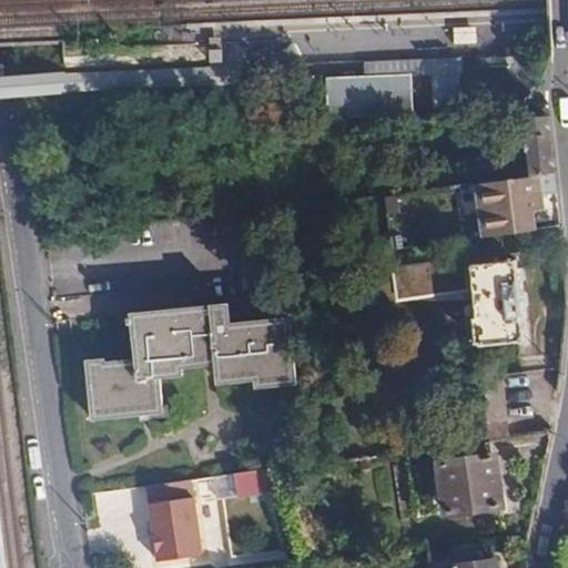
[(217,41),(211,41),(212,56),(219,56),(225,56),(224,40),(217,41)]
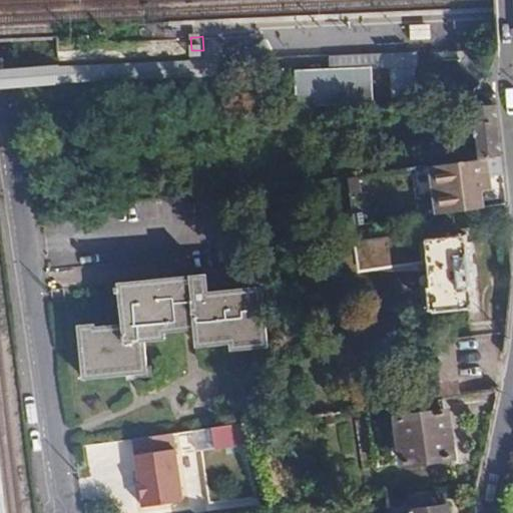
[(498,103),(478,105),(478,119),(476,119),(479,156),(491,155),(492,171),(504,170),(498,103)]
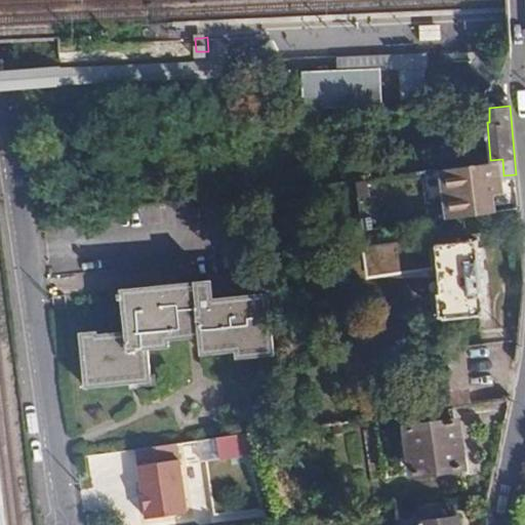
[(490,160),(456,164),(461,195),(451,197),(454,216),(496,210),(494,193),(506,192),(503,175),(502,159),(490,160)]
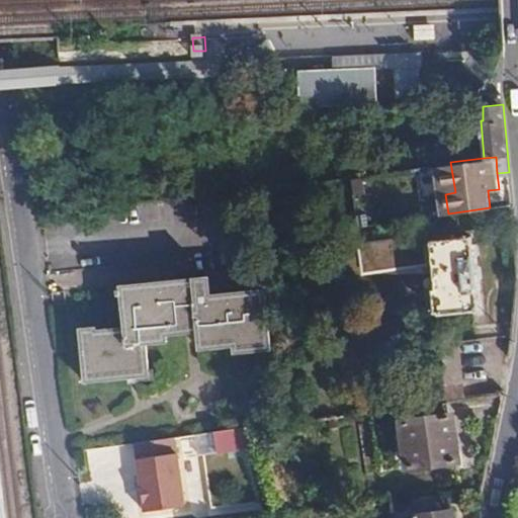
[(478,306),(472,237),(428,241),(432,284),(428,284),(430,306),(434,306),(435,311),(478,306)]
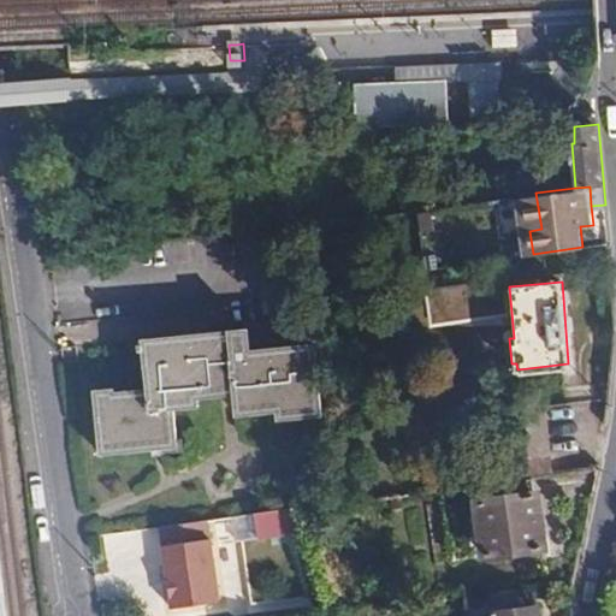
[(108,388),(90,389),(96,451),(172,445),(170,408),(195,406),(195,398),(231,395),(234,416),(272,413),(273,421),(314,416),(306,342),(243,349),(241,327),(137,338),(141,386),(110,390),(108,388)]
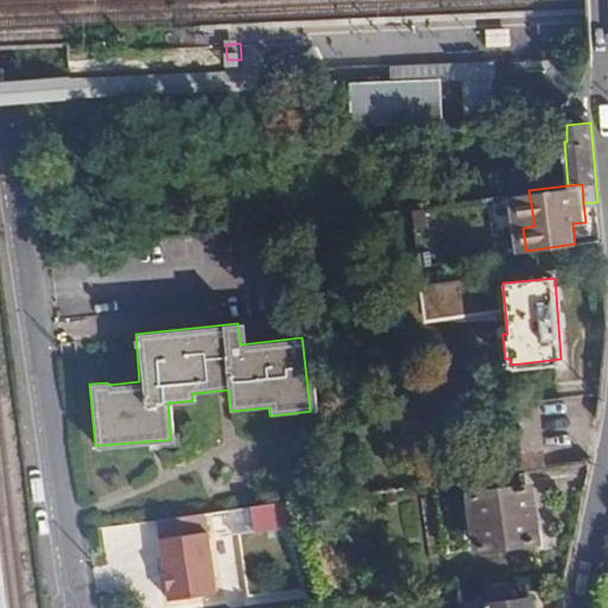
[(539,400),(501,404),(506,468),(543,466),(539,400)]
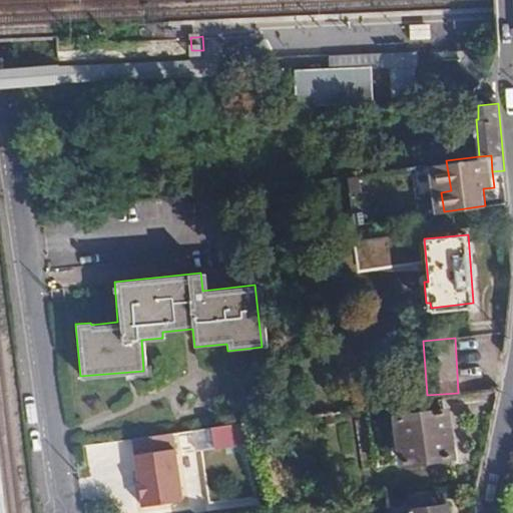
[(445,397),(395,403),(403,459),(452,453),(445,397)]
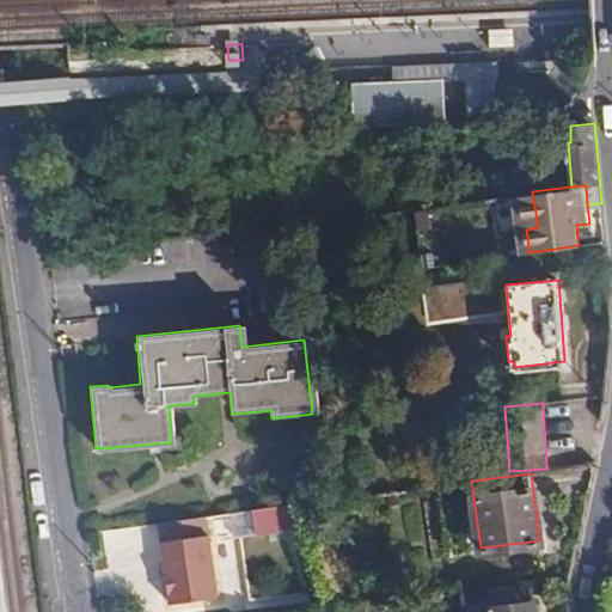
[(257,534),(283,532),(281,506),(255,509),(257,534)]
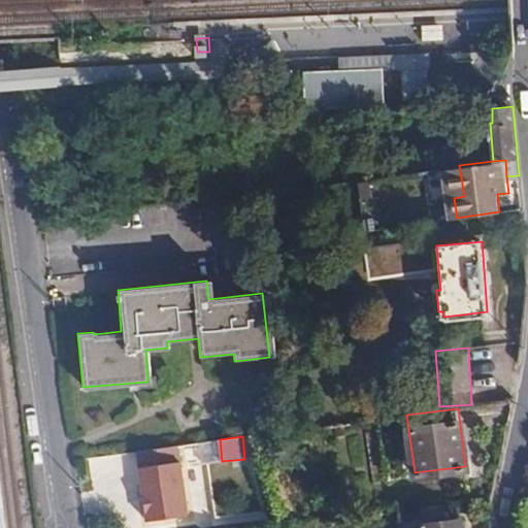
[(174,446),(133,452),(141,521),(183,516),(174,446)]
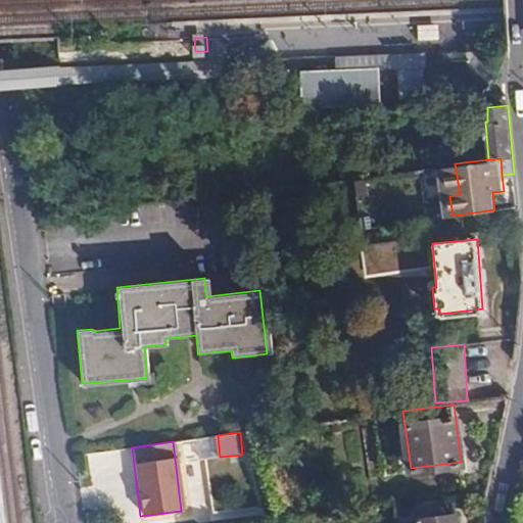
[(439,502),(418,505),(420,522),(458,522),(458,518),(441,520),(439,502)]
